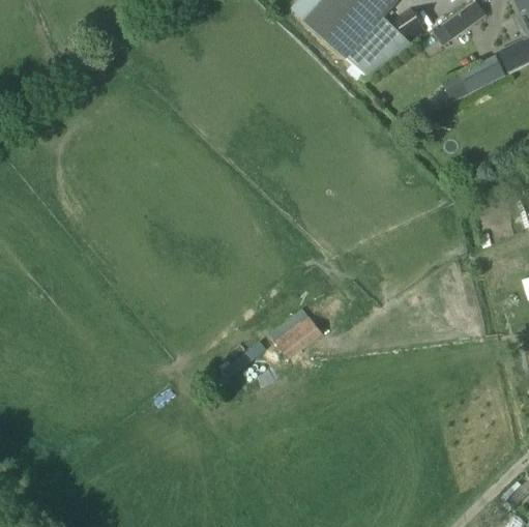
[(295,0),(289,7),(302,21),(365,77),(410,42),(382,16),(395,0),(295,0)]
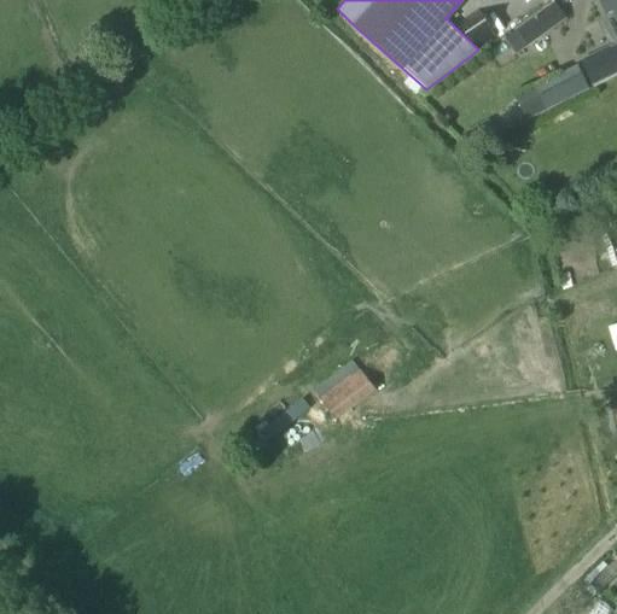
[(552,0),(513,28),(527,45),(565,16),(554,0),(552,0)]
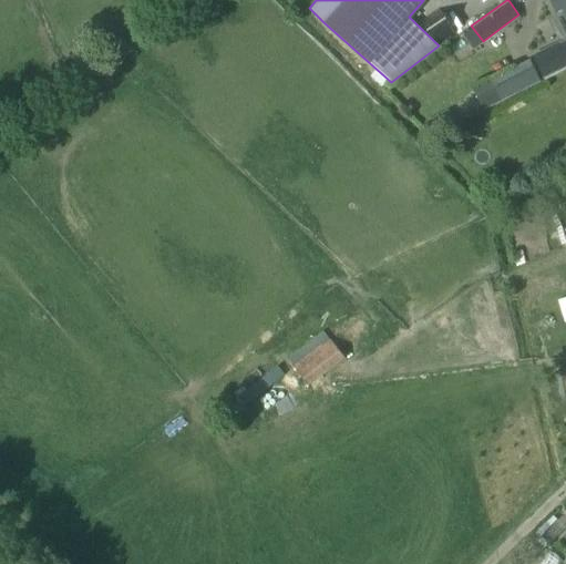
[(565,8),(565,0),(551,0),(557,12),(565,8)]
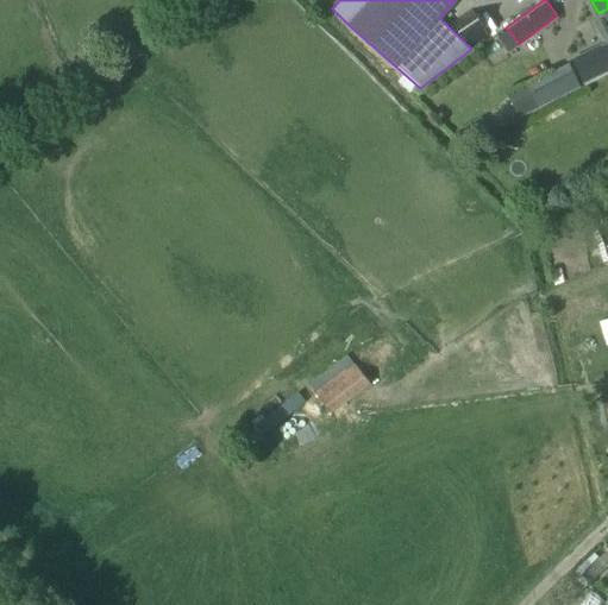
[(607,38),(570,57),(583,83),(607,70),(607,38)]
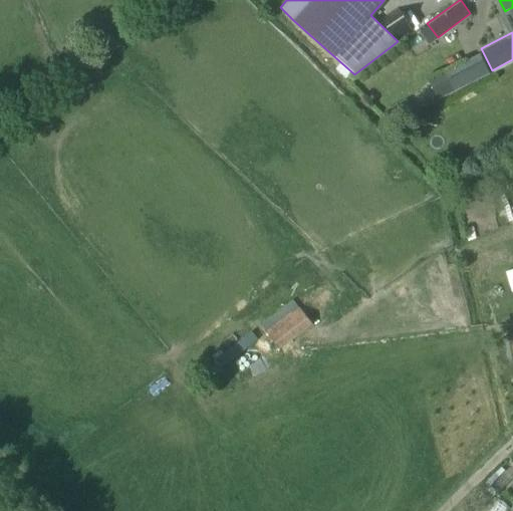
[(428,80),(437,97),(490,71),(481,54),(428,80)]
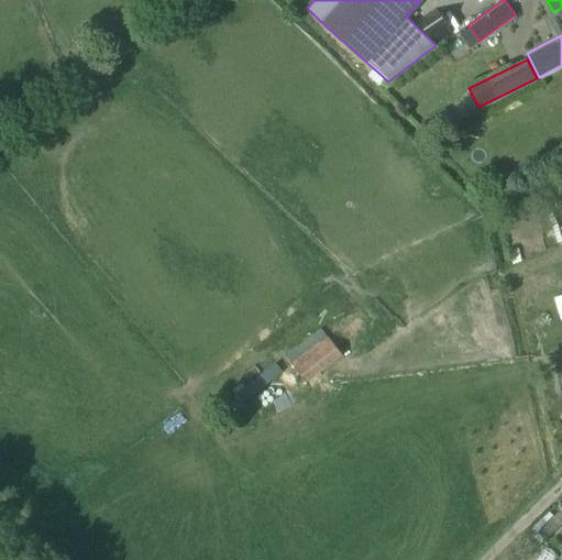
[(473,105),(463,110),(465,116),(476,110),(473,105)]
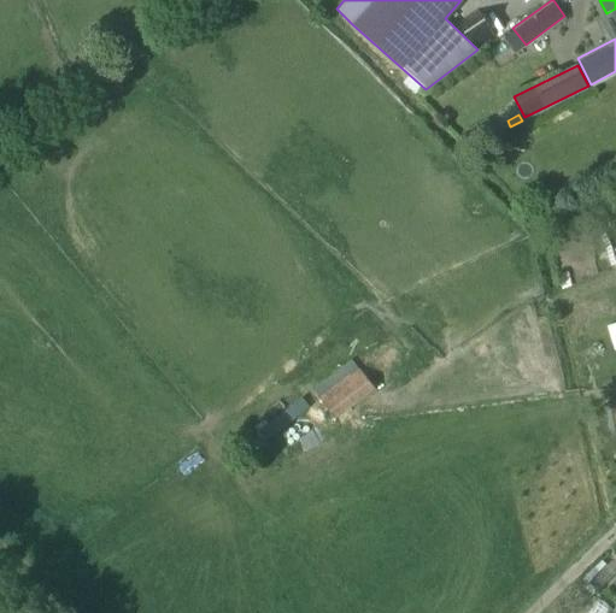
[(335,418),(374,388),(357,366),(318,396),(335,418)]
